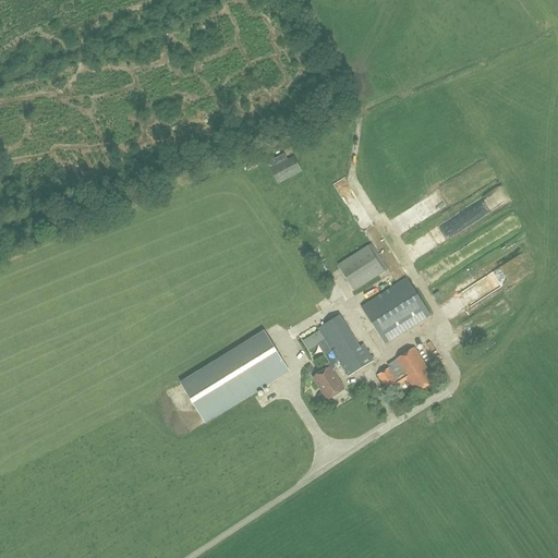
[(301,171),(293,157),(270,169),(278,183),(301,171)]
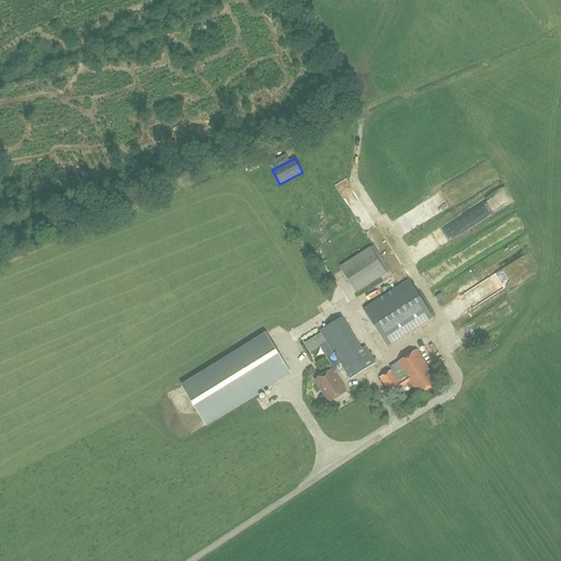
[(355,292),(385,273),(369,248),(339,265),(355,292)]
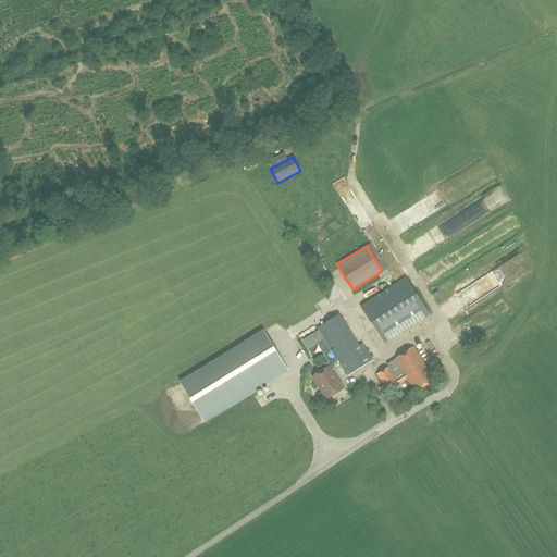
[(359,305),(383,343),(430,314),(406,276),(359,305)]
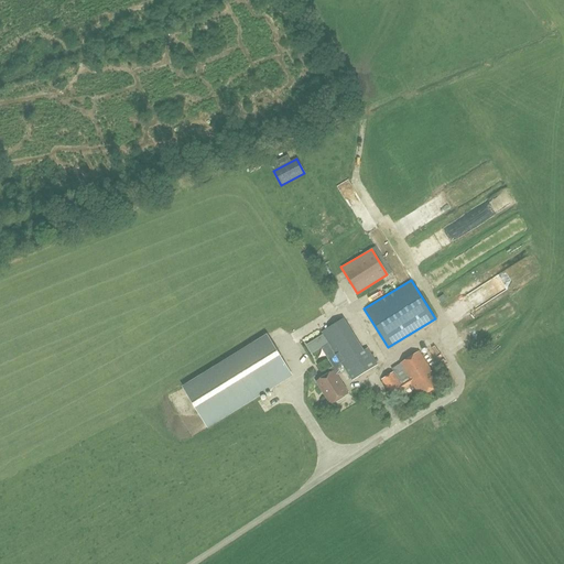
[(343,318),(322,332),(351,380),(377,365),(367,348),(362,351),(343,318)]
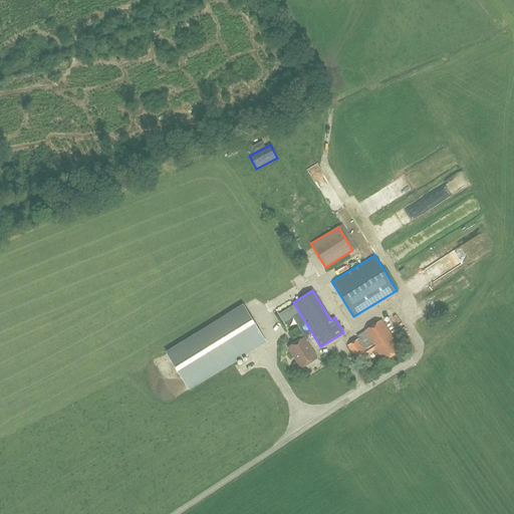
[(168,354),(190,391),(267,343),(245,307),(168,354)]
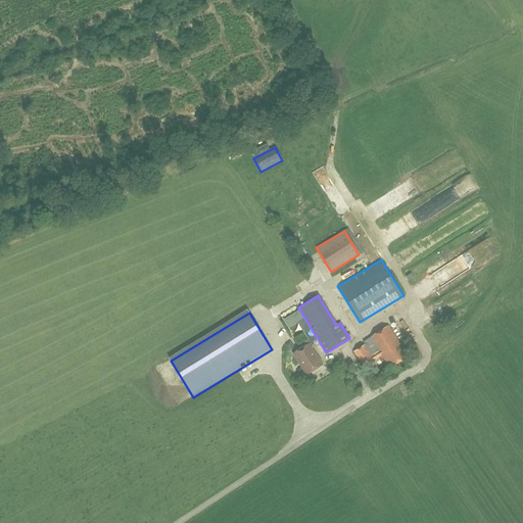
[(390,369),(394,366),(396,370),(398,370),(400,368),(401,366),(399,363),(407,359),(399,345),(400,344),(389,326),(364,342),(366,344),(354,351),(364,367),(375,361),(373,357),(380,351),(390,369)]
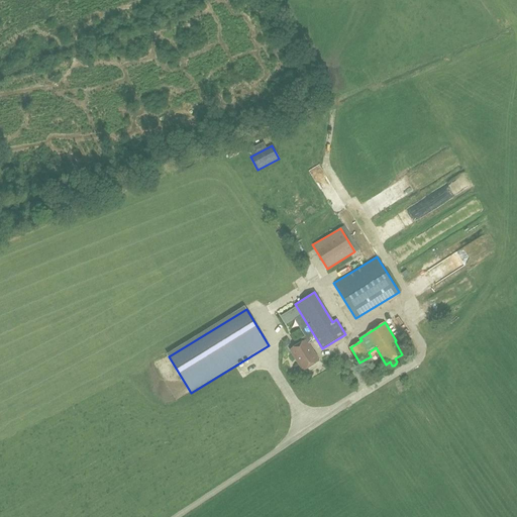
[(306,340),(291,349),(303,371),(318,360),(306,340)]
